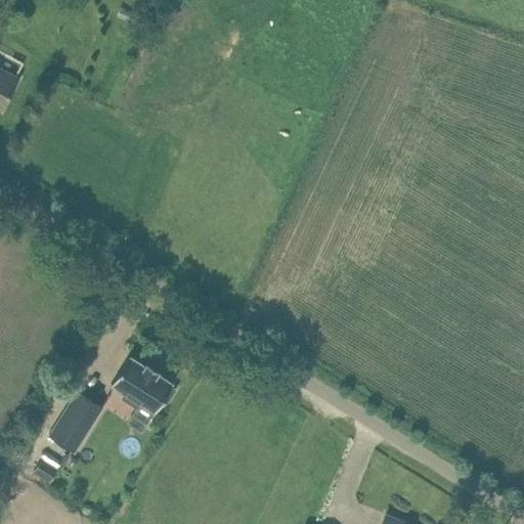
[(0,106),(15,78),(0,69),(0,106)]
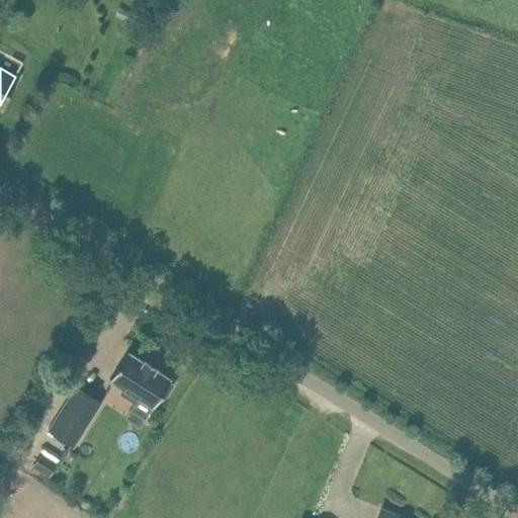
[(139,397),(153,406),(160,394),(164,397),(172,384),(168,381),(170,377),(155,367),(157,364),(145,357),(143,360),(127,350),(109,378),(123,387),(120,393),(135,402),(139,397)]
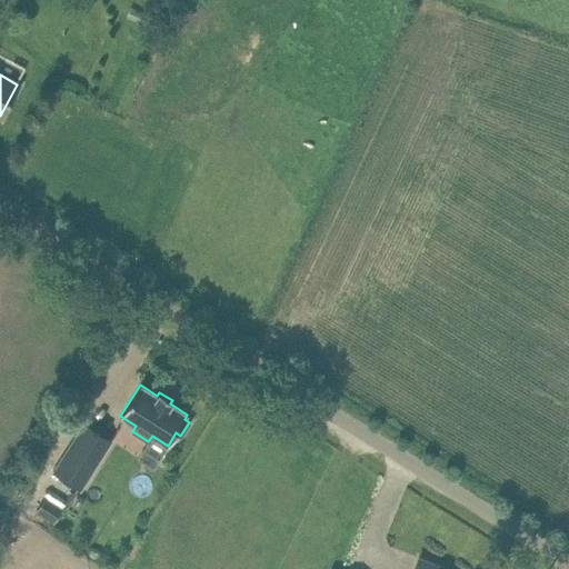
[(52,471),(80,489),(112,440),(83,422),(52,471)]
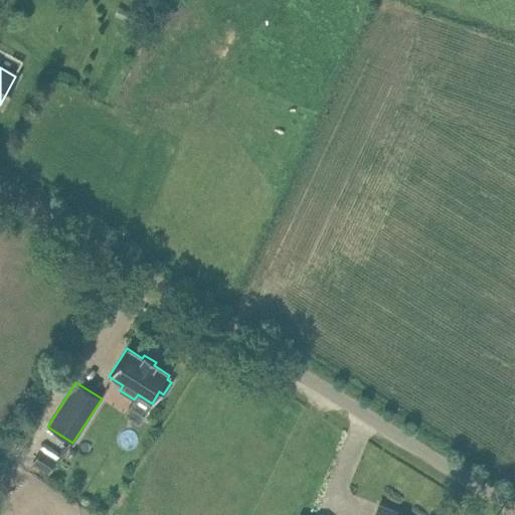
[(40,450),(32,462),(47,472),(55,459),(40,450)]
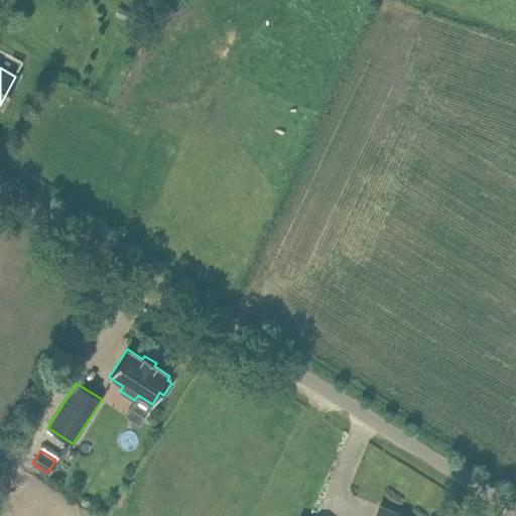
[(393,515),(395,512),(379,506),(375,515),(393,515)]
